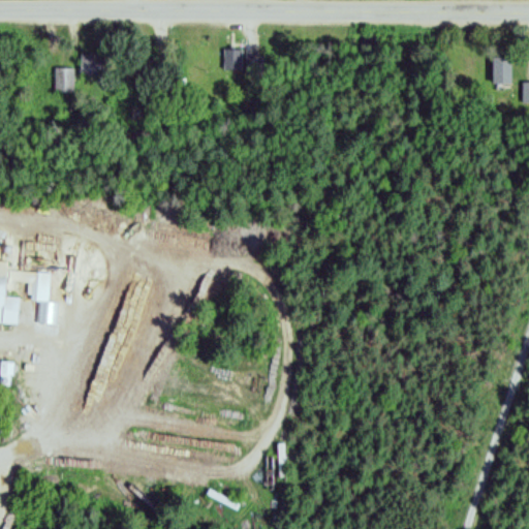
[(243,49),(224,49),(224,73),(243,73),(243,49)]
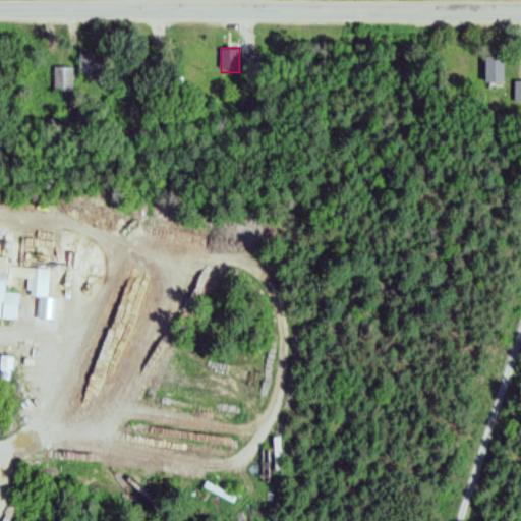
[(76,50),(76,73),(106,73),(106,50),(76,50)]
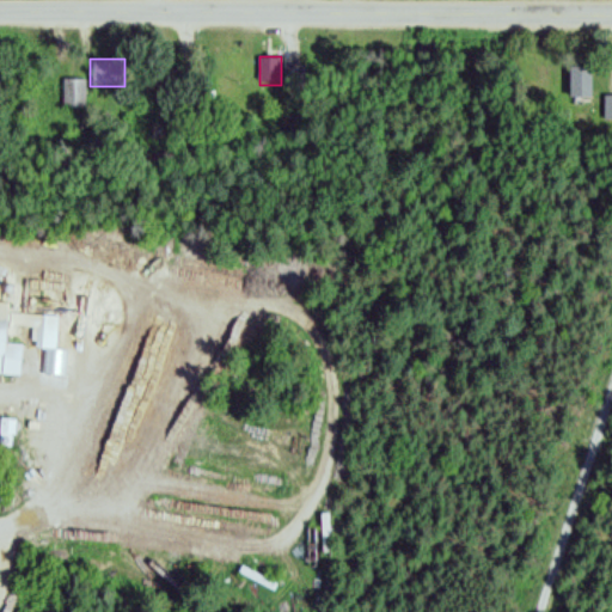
[(592,98),(592,67),(569,67),(569,98),(592,98)]
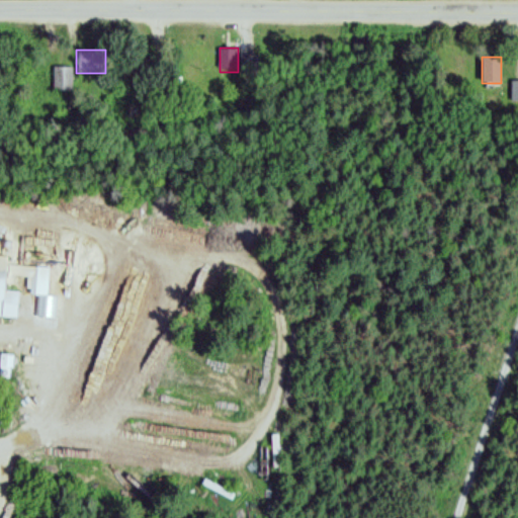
[(50,63),(50,88),(68,88),(68,63),(50,63)]
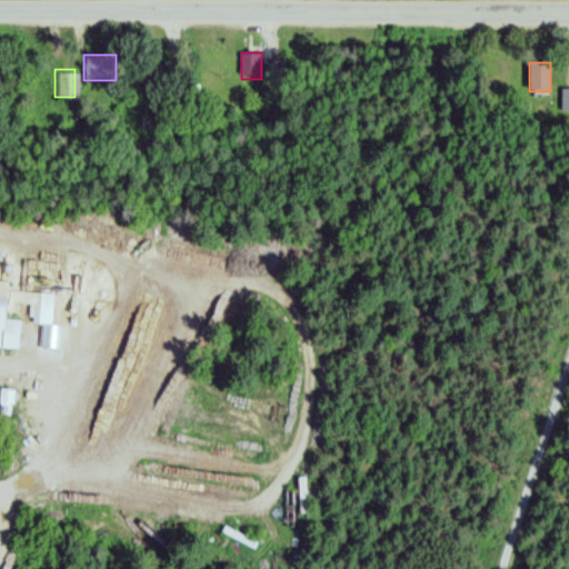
[(0,345),(17,347),(19,317),(3,315),(3,299),(27,300),(26,315),(30,316),(30,321),(48,323),(50,291),(28,291),(7,288),(7,278),(0,277),(0,345)]
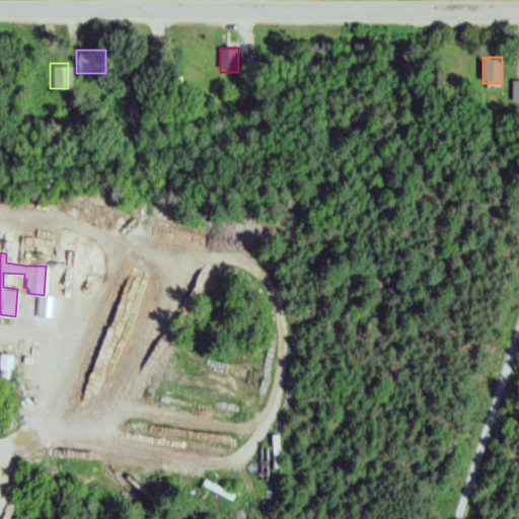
[(273,436),(273,469),(282,469),(282,436),(273,436)]
